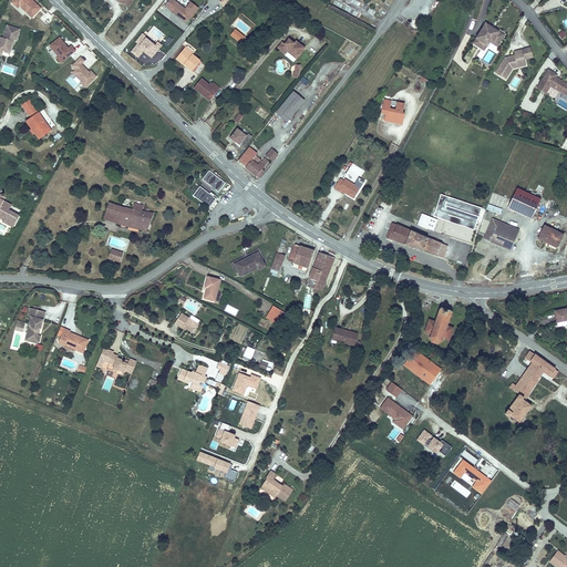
[(165,7),(187,24),(198,9),(191,2),(185,9),(173,0),(171,0),(168,3),(165,7)]
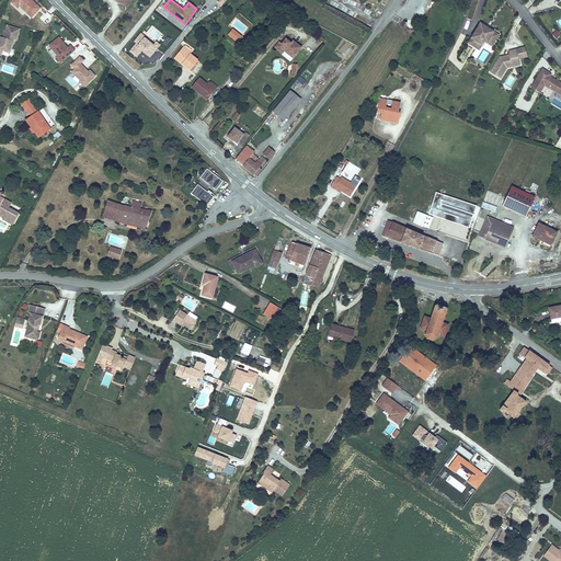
[(253,24),(239,13),(236,18),(249,29),(253,24)]
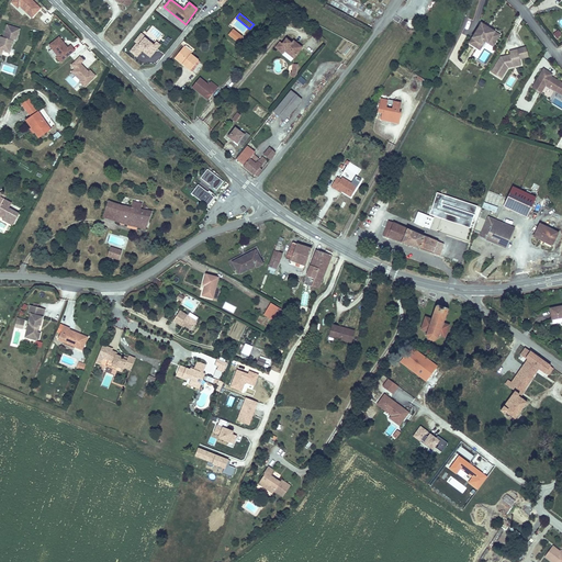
[(482,24),(479,30),(482,32),(482,31),(482,30),(483,29),(484,29),(485,29),(486,30),(486,31),(485,32),(487,33),(490,30),(482,24)]
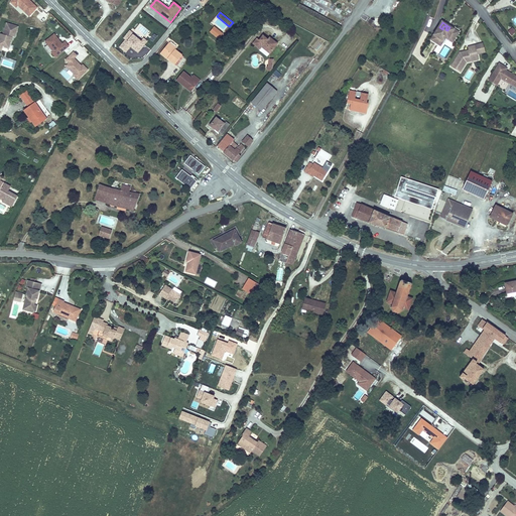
[(15,38),(18,27),(5,24),(2,36),(0,34),(0,52),(1,53),(3,49),(9,50),(12,38),(15,38)]
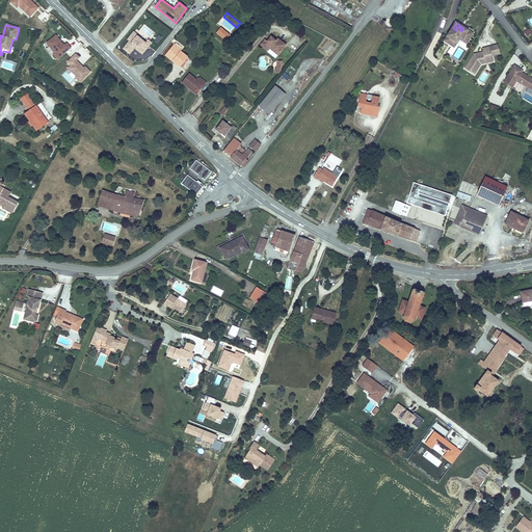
[(150,40),(155,32),(143,25),(138,32),(150,40)]
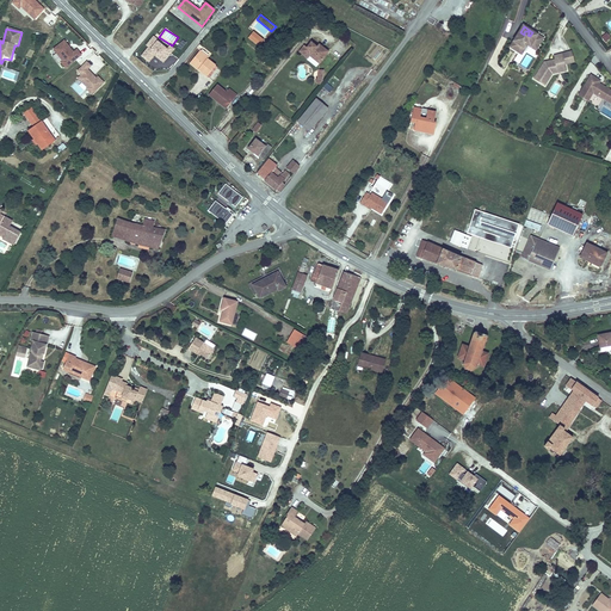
[(525,44),(528,45),(529,43),(538,49),(544,38),(532,32),(530,36),(528,35),(529,34),(529,32),(528,31),(526,31),(525,31),(524,32),(524,34),(524,35),(520,32),(511,48),(520,54),(525,44)]
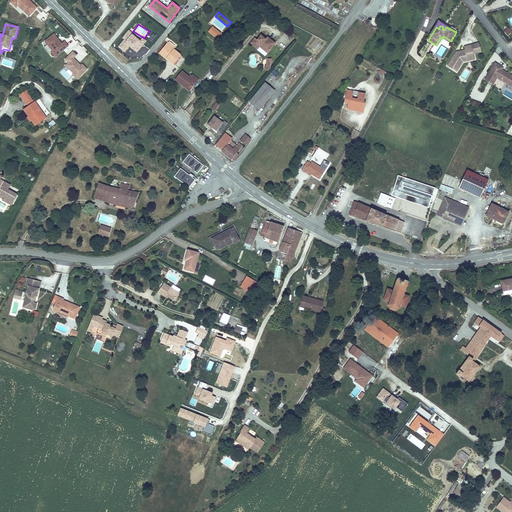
[(213,27),(208,32),(217,40),(221,34),(213,27)]
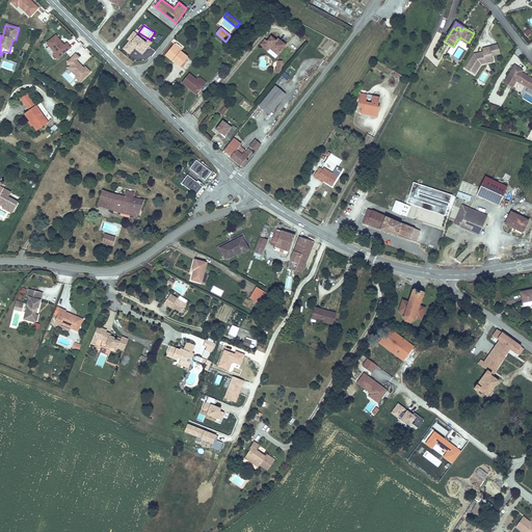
[(142,55),(153,43),(148,40),(145,43),(137,36),(138,34),(134,31),(127,40),(129,42),(123,50),(130,55),(135,49),(142,55)]
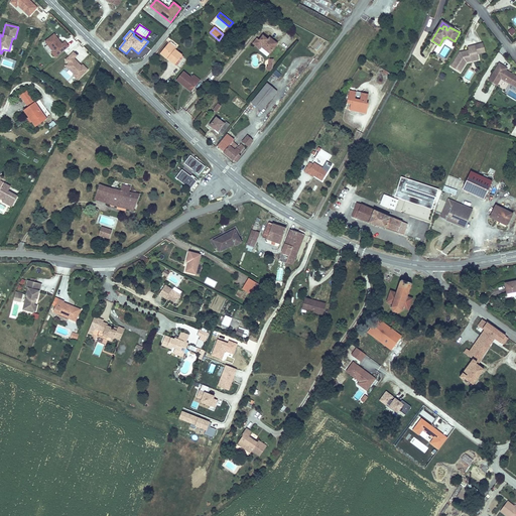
[(50,51),(55,56),(70,45),(65,40),(62,42),(54,32),(44,40),(52,50),(50,51)]
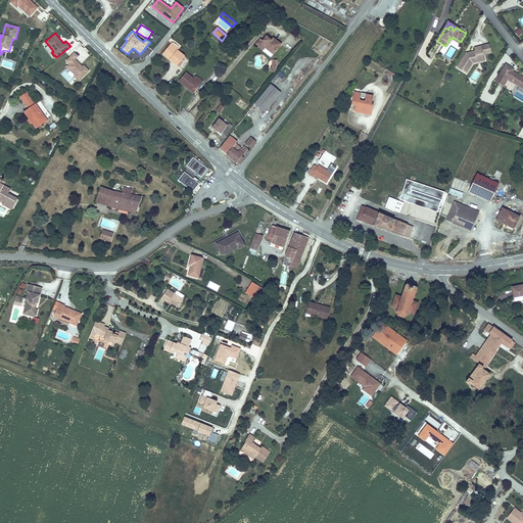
[(264,51),(266,48),(274,55),(282,45),(274,38),(272,41),(267,37),(263,41),(260,39),(255,45),(264,51)]
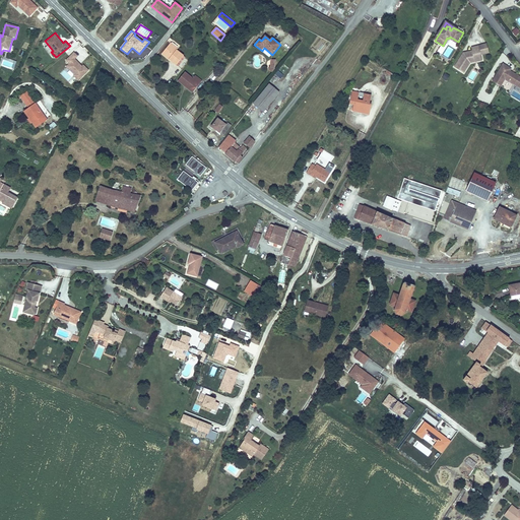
[(485,43),(477,45),(480,54),(480,55),(489,53),(485,43)]
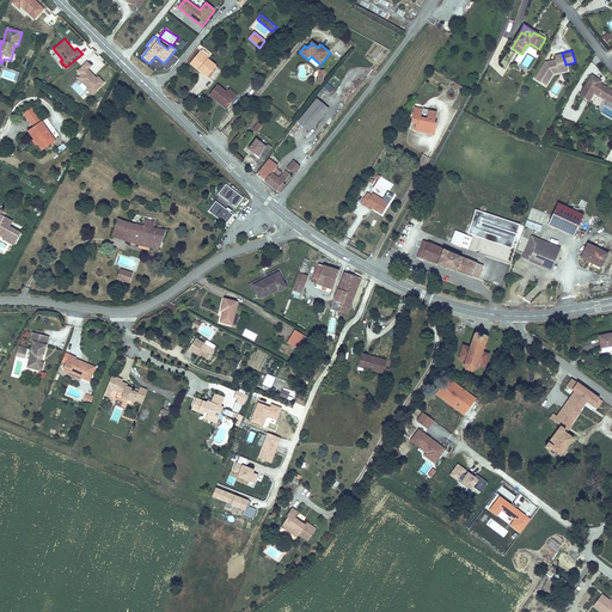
[(207,78),(208,77),(209,79),(218,68),(216,67),(216,66),(208,59),(209,57),(201,51),(191,62),(200,69),(199,71),(207,78)]
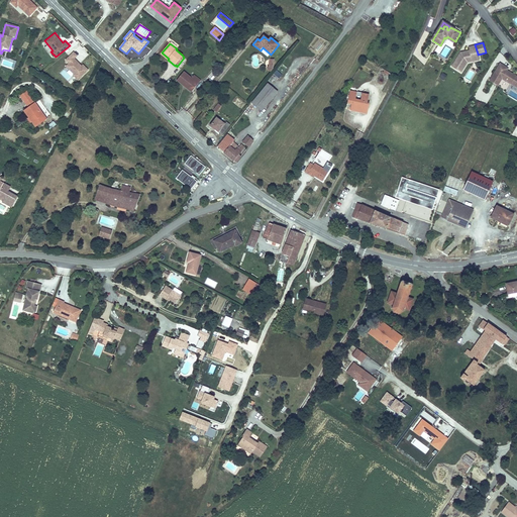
[(459,52),(450,66),(460,72),(467,62),(471,61),(470,55),(478,54),(475,44),(468,46),(468,49),(463,50),(463,53),(461,53),(459,52)]
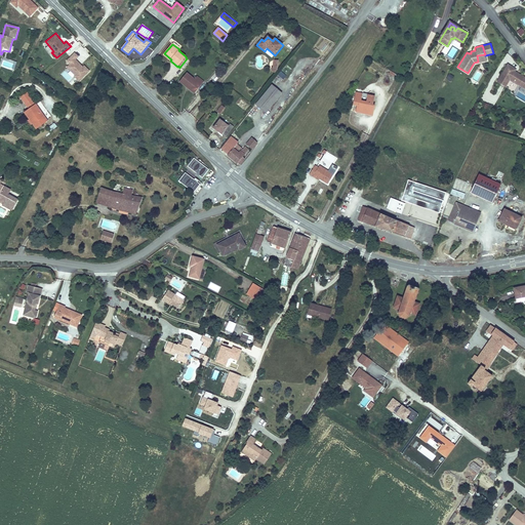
[(66,59),(70,64),(67,67),(75,75),(74,75),(79,81),(90,70),(84,65),(83,66),(76,58),(79,55),(75,51),(66,59)]
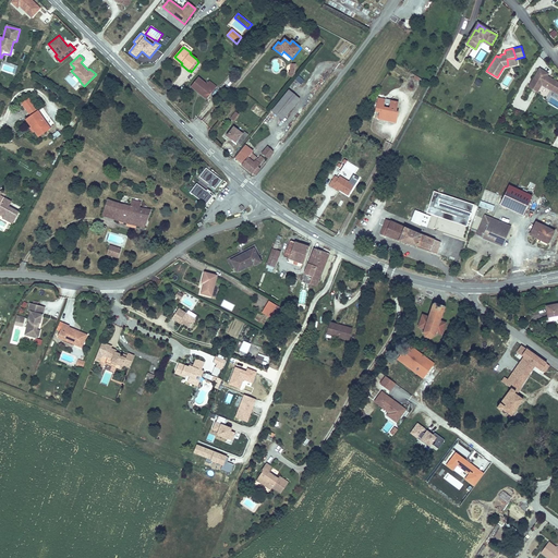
[(534,74),(528,86),(536,91),(541,84),(542,82),(550,86),(549,88),(557,93),(557,81),(546,74),(547,72),(543,69),(538,76),(534,74)]
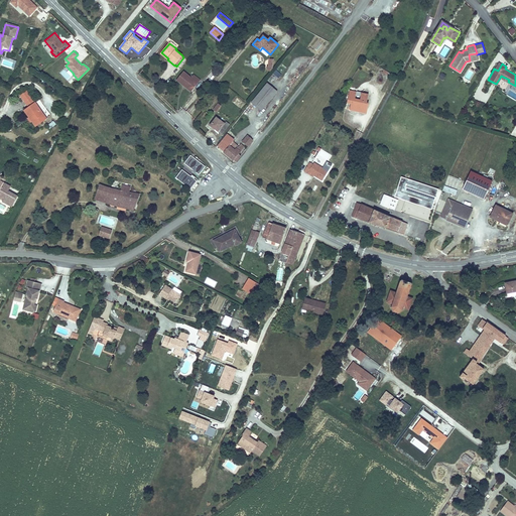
[(63,70),(59,74),(68,82),(72,78),(63,70)]
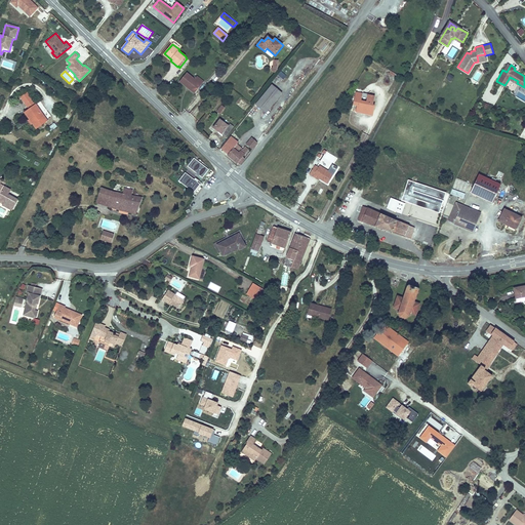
[(478,81),(482,74),(477,71),(473,79),(478,81)]
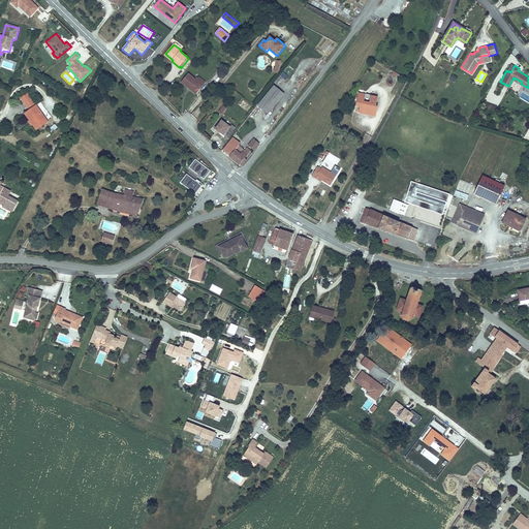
[(195,95),(203,86),(196,81),(188,73),(181,83),(195,95)]
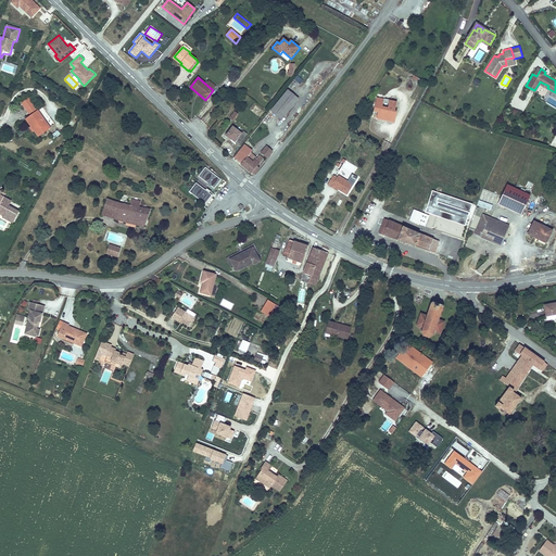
[(210,81),(206,85),(213,90),(216,87),(210,81)]
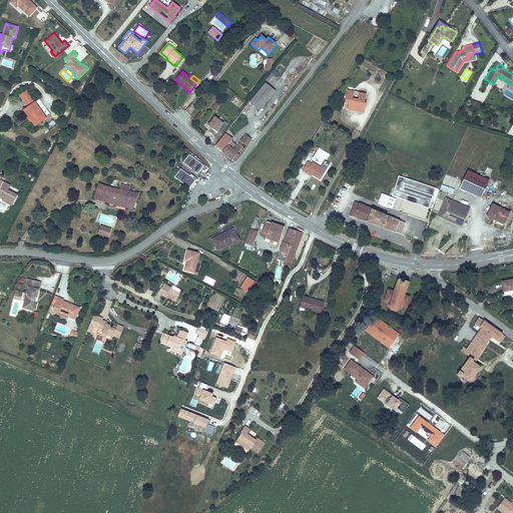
[(249,103),(260,111),(276,91),(266,83),(249,103)]
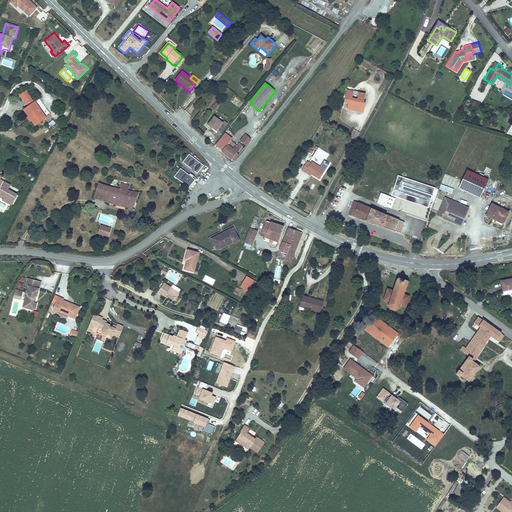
[(39,110),(41,108),(29,91),(26,90),(20,94),(26,104),(28,106),(24,108),(34,124),(44,117),(39,110)]
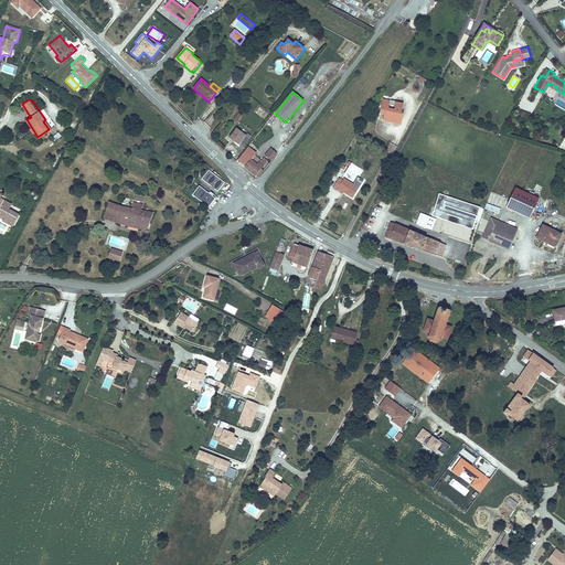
[(384,114),(384,118),(395,121),(394,124),(401,125),(404,113),(402,113),(403,105),(383,100),(381,113),(384,114)]
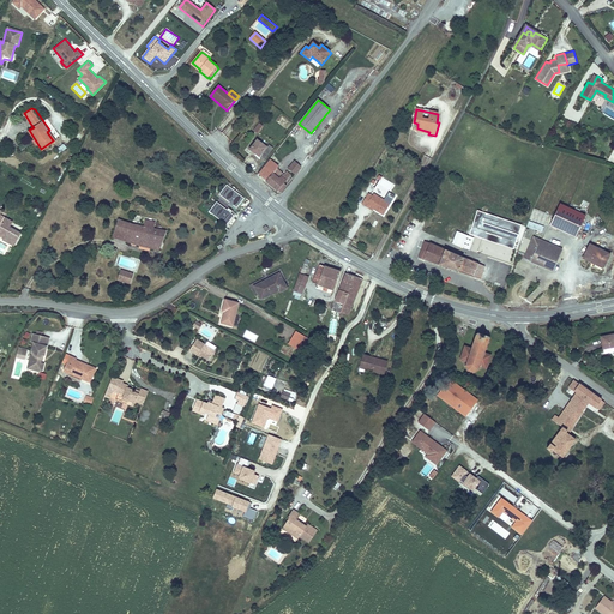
[(248,150),(259,158),(260,157),(268,148),(257,140),(248,150)]
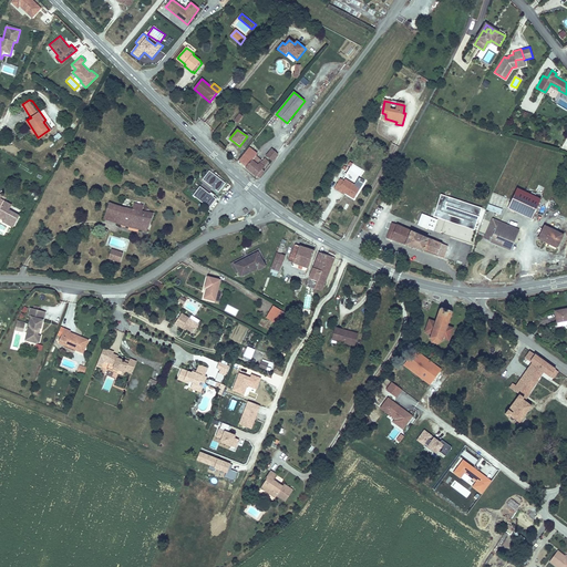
[(54,143),(62,137),(59,133),(51,138),(54,143)]
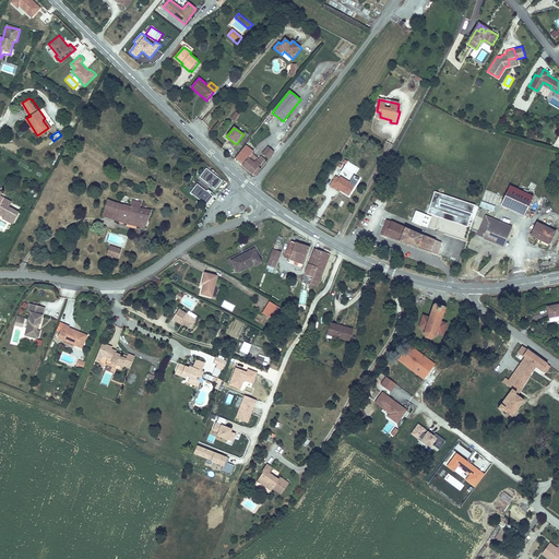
[(249,135),(246,132),(244,134),(237,143),(241,146),(249,135)]
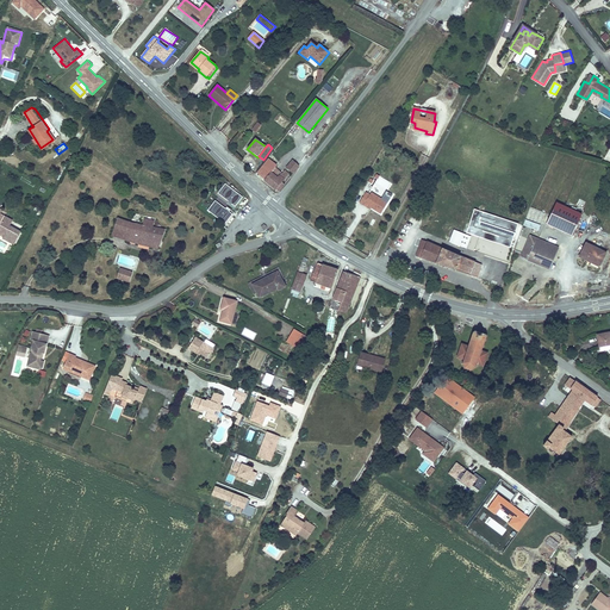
[(273,172),(275,168),(278,166),(268,159),(256,174),(265,180),(262,182),(275,192),(277,191),(280,193),(286,186),(282,184),(290,174),(285,170),(282,174),(280,176),(273,172)]
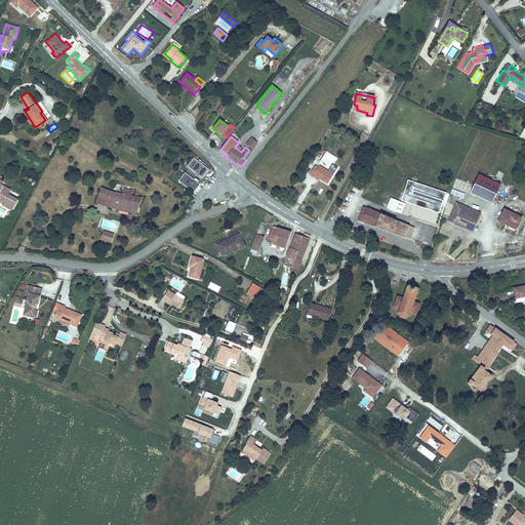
[(251,138),(246,146),(252,151),(258,144),(251,138)]
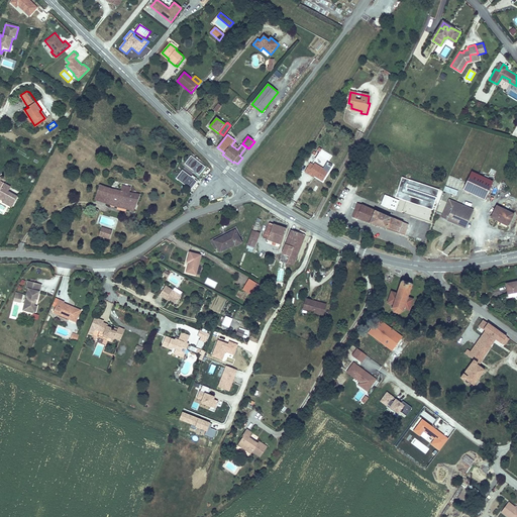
[(199,176),(206,168),(191,157),(185,165),(194,171),(192,173),(195,175),(197,174),(199,176)]
